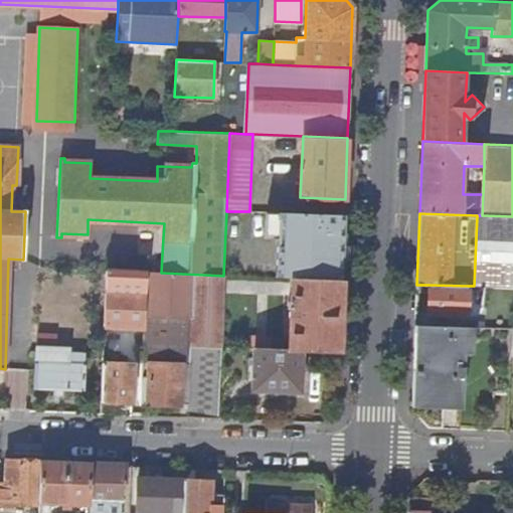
[(512,216),(482,215),(477,215),(474,286),(512,287),(512,216)]
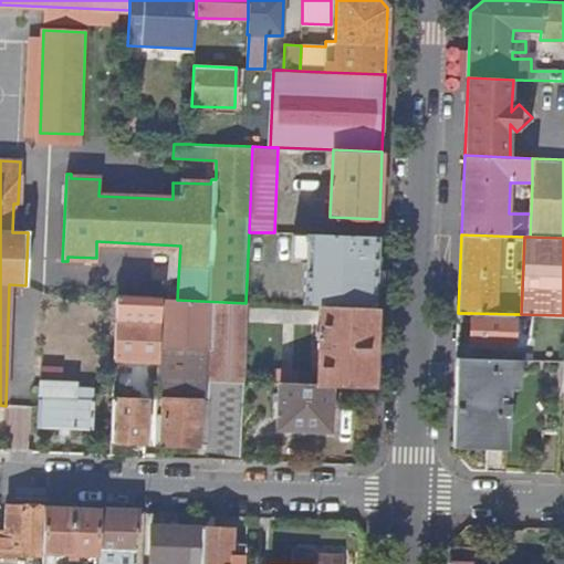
[(162,300),(117,298),(115,359),(159,362),(162,300)]
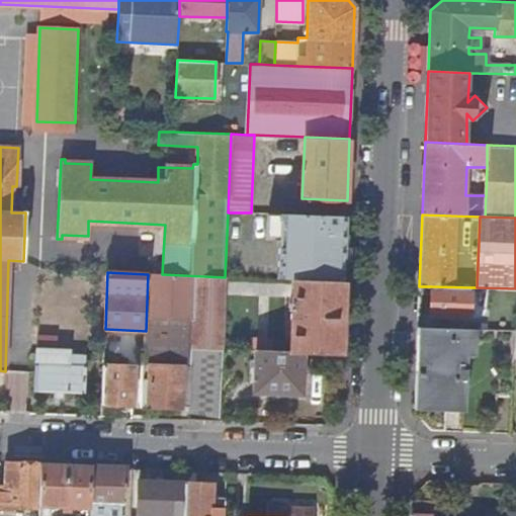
[(145,346),(222,349),(225,277),(162,274),(148,274),(146,331),(145,346)]
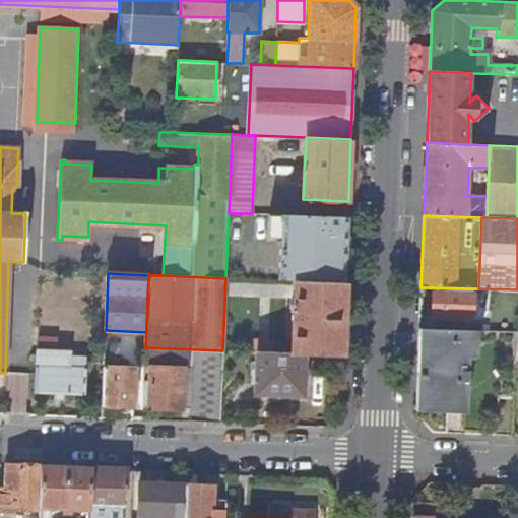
[(290,353),(304,353),(341,354),(345,282),(294,280),(290,353)]
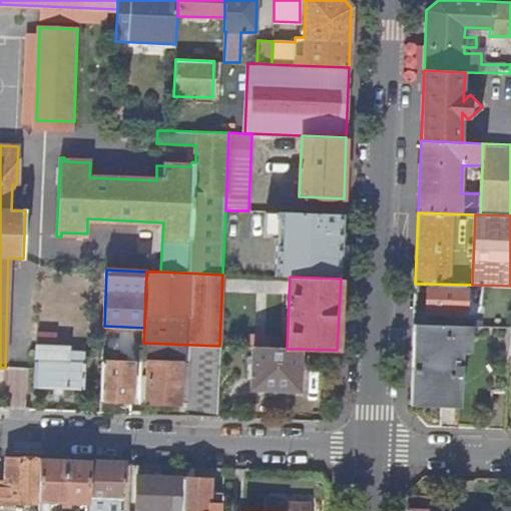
[(426,313),(465,314),(466,285),(427,284),(426,313)]
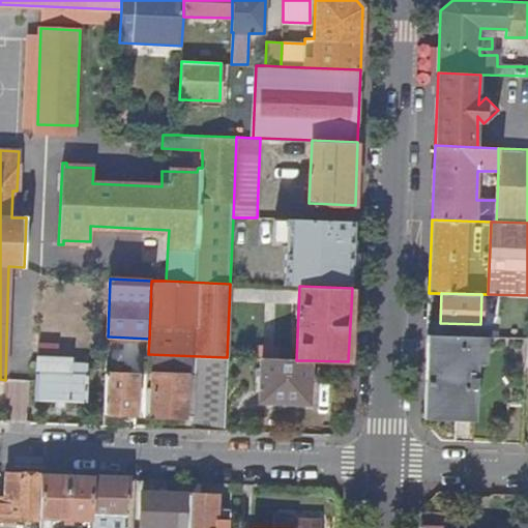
[(427,334),(423,413),(475,415),(476,365),(486,365),(487,344),(491,344),(491,336),(427,334)]
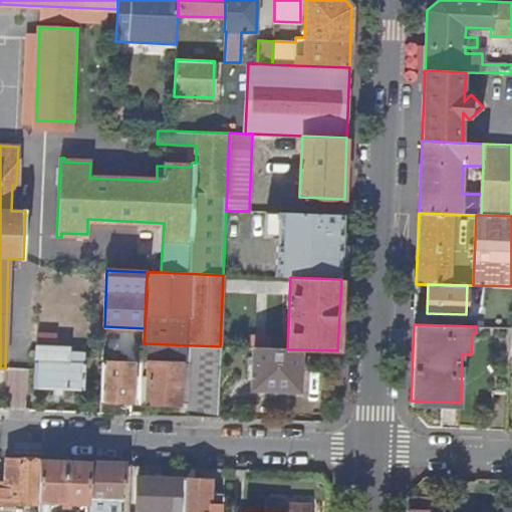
[(250,347),(254,347),(270,348),(271,336),(250,335),(250,347)]
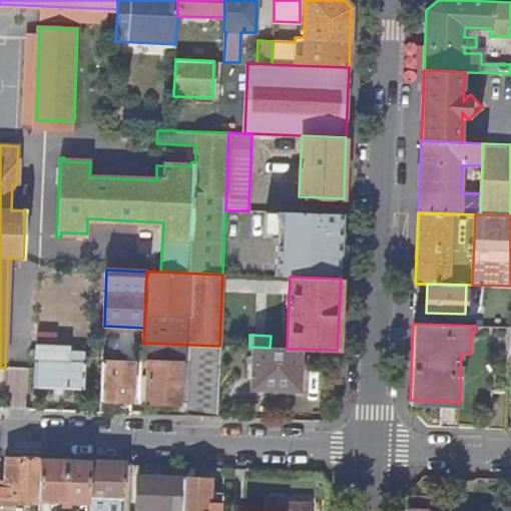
[(192,416),(216,417),(219,346),(143,343),(142,363),(148,363),(148,377),(142,377),(141,401),(193,404),(192,416)]
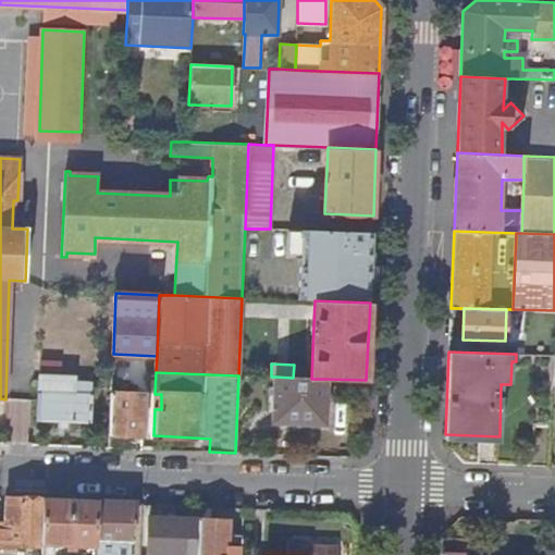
[(38,374),(37,420),(89,422),(91,382),(74,382),(74,377),(38,374)]
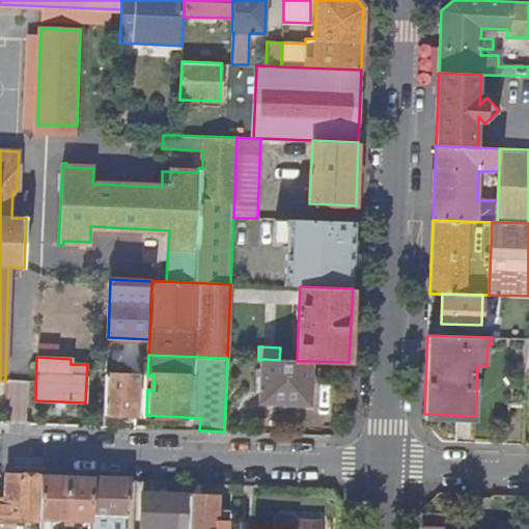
[(309,370),(310,361),(297,361),(279,360),(262,359),(260,401),(308,404),(309,370)]
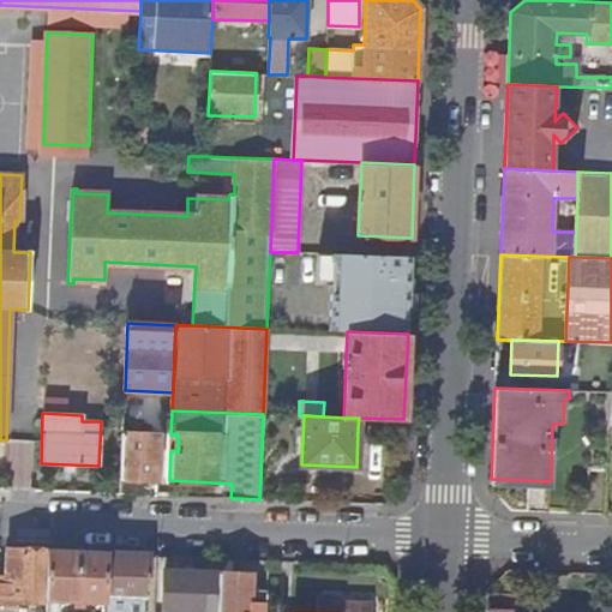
[(358,429),(403,431),(403,419),(359,418),(358,429)]
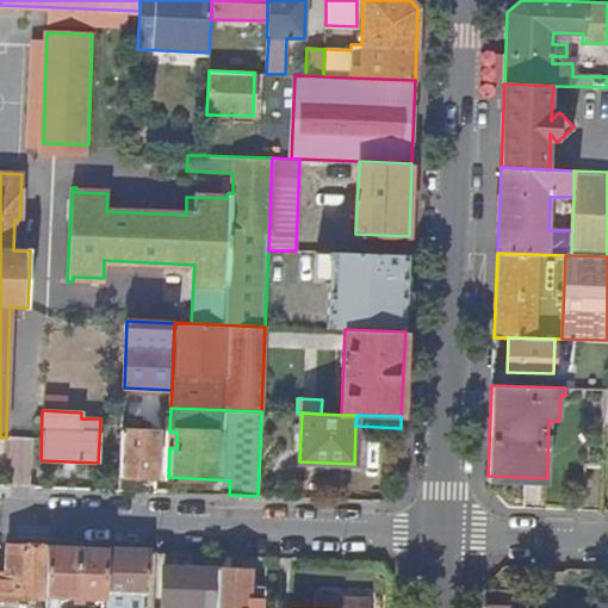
[(156,478),(157,430),(123,429),(121,477),(156,478)]
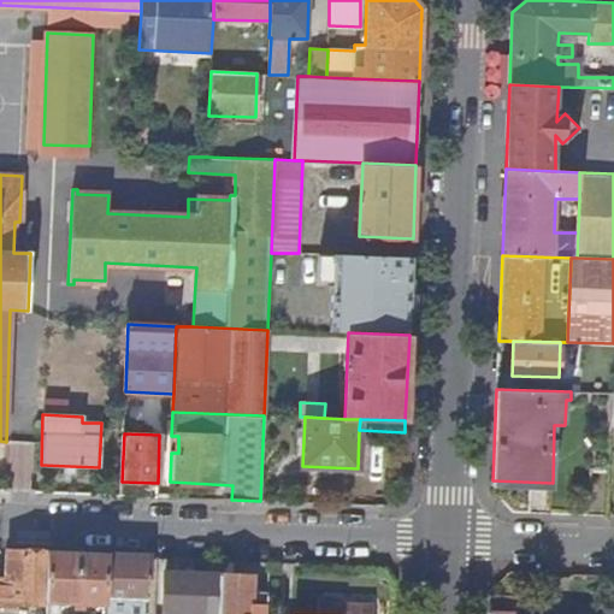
[(0,600),(46,603),(47,553),(7,550),(5,579),(0,578),(0,600)]
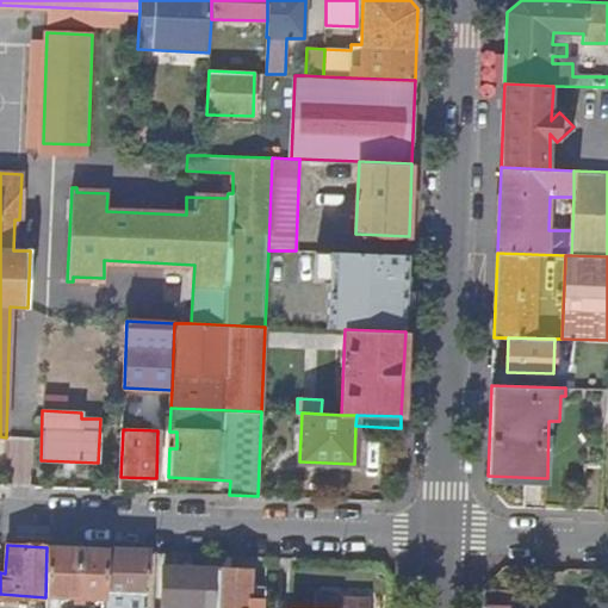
[(106,550),(47,547),(45,597),(44,607),(57,607),(57,595),(68,595),(68,601),(85,601),(85,596),(105,596),(105,593),(106,550)]
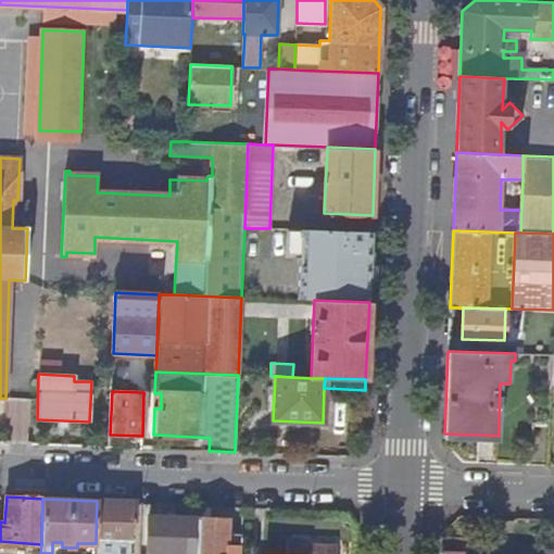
[(135,502),(97,501),(96,540),(98,540),(98,553),(130,553),(131,524),(135,524),(135,502)]
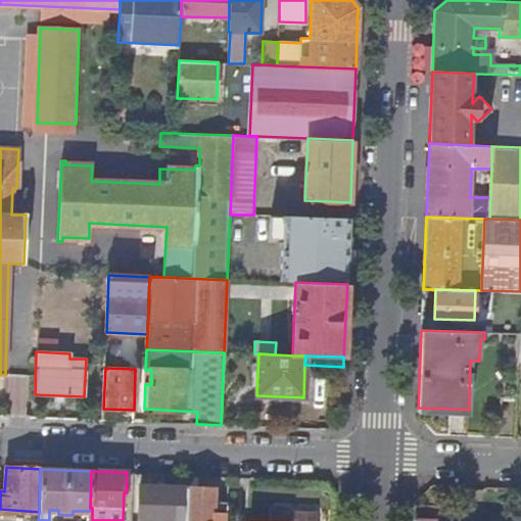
[(184,520),(186,486),(140,485),(139,510),(151,511),(150,520),(184,520)]
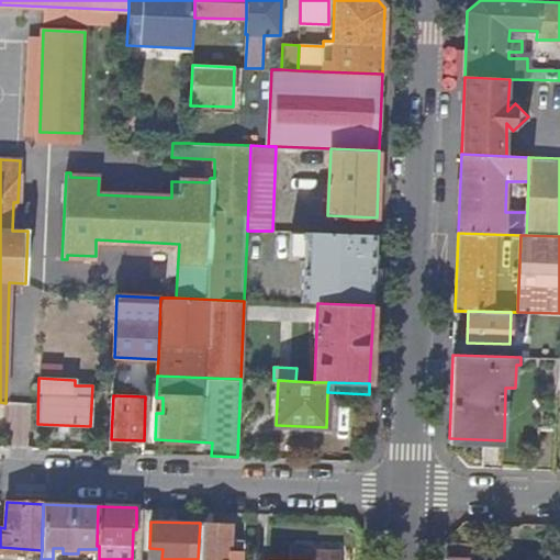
[(200,523),(198,559),(227,559),(230,524),(200,523)]
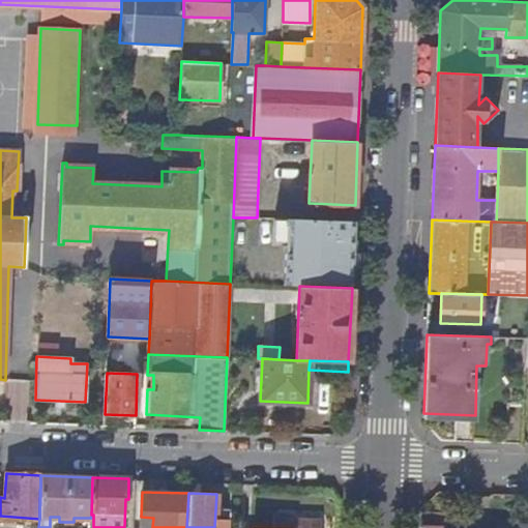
[(439,527),(440,512),(418,511),(416,527),(439,527)]
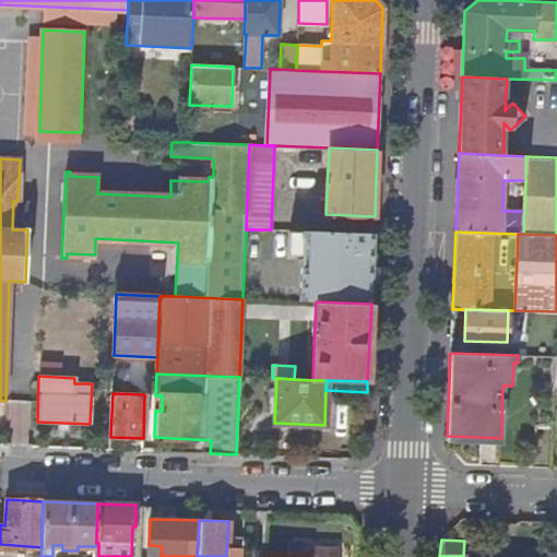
[(336,556),(338,548),(308,547),(308,544),(289,543),(288,556),(336,556)]
